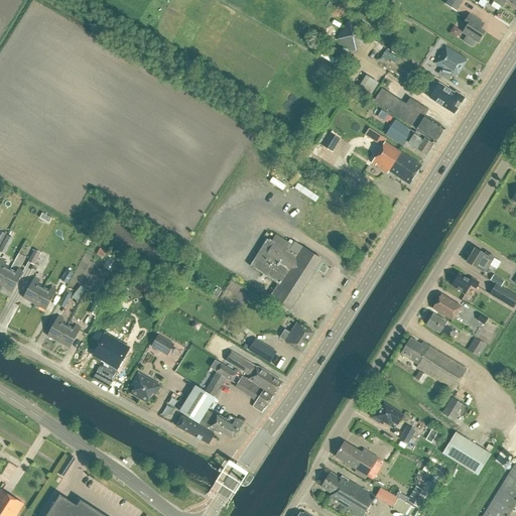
[(447,0),(445,4),(457,11),(463,0),(447,0)]
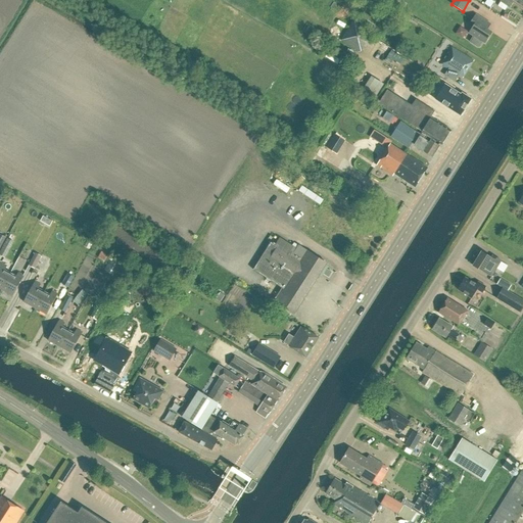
[(522,9),(522,0),(500,0),(510,6),(513,2),(522,9)]
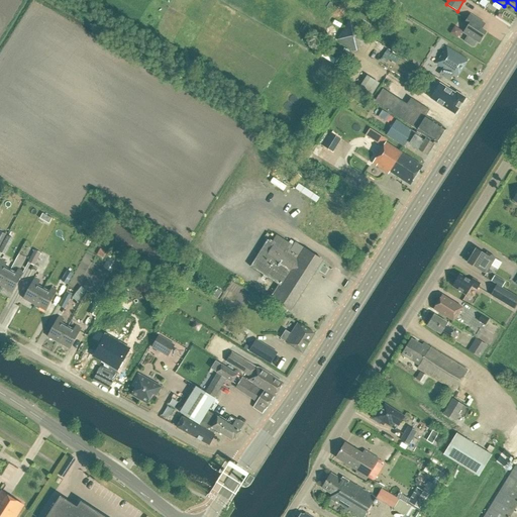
[(373,31),(377,23),(359,12),(354,20),(373,31)]
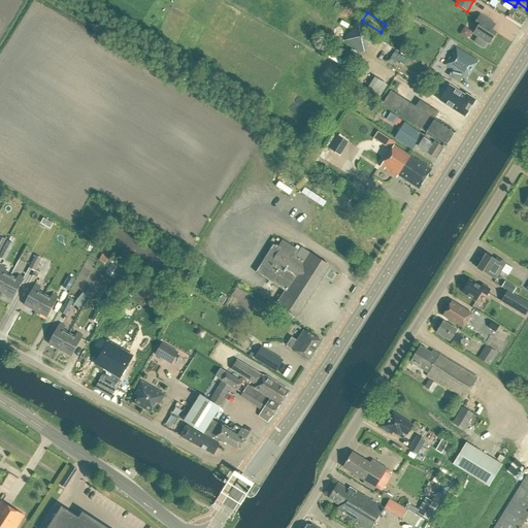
[(489,43),(496,33),(492,30),(495,25),(481,15),(473,26),(477,28),(473,34),(476,36),(473,41),(482,46),(485,46),(487,42),(489,43)]
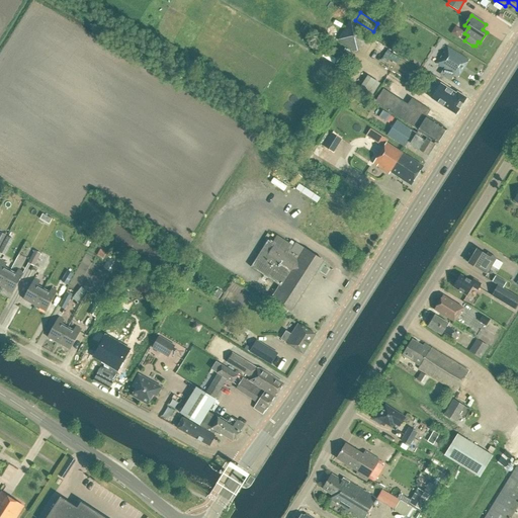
[(362,48),(371,32),(351,19),(338,40),(356,52),(360,47),(362,48)]
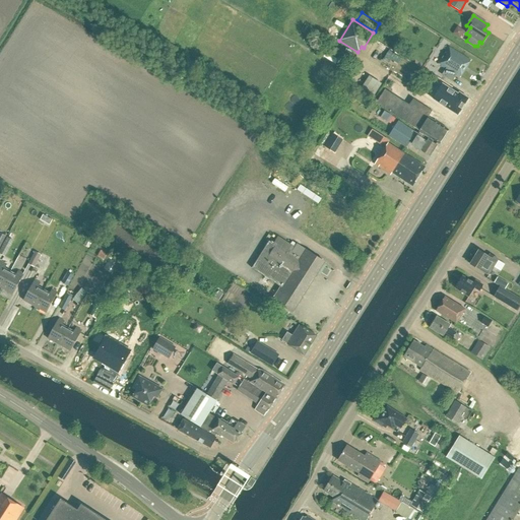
[(456,75),(460,77),(470,61),(449,47),(438,64),(446,69),(442,75),(452,82),(456,75)]
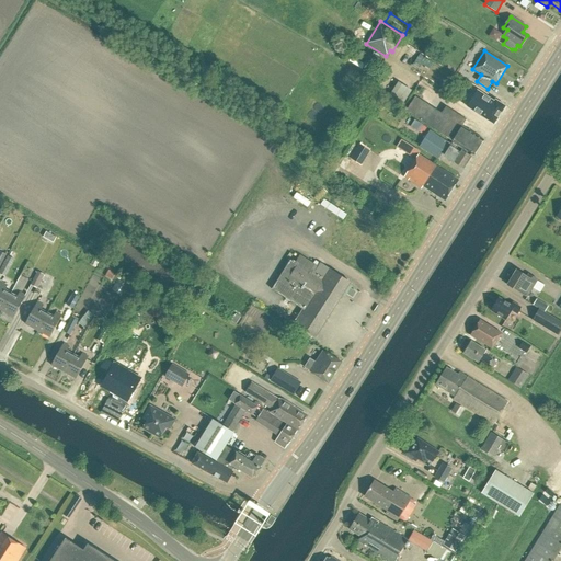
[(456,89),(460,81),(457,78),(451,86),(456,89)]
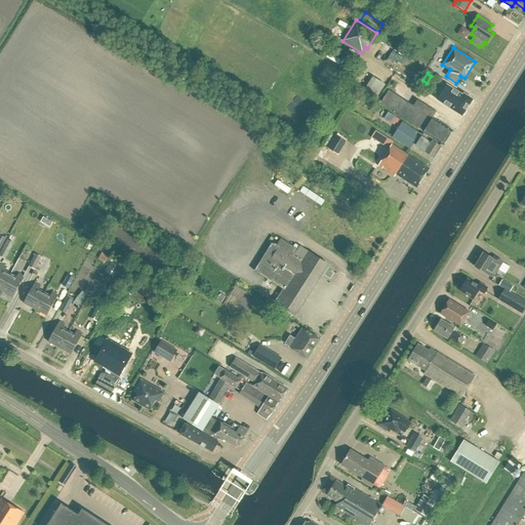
[(375,101),(386,84),(373,76),(363,92),(375,101)]
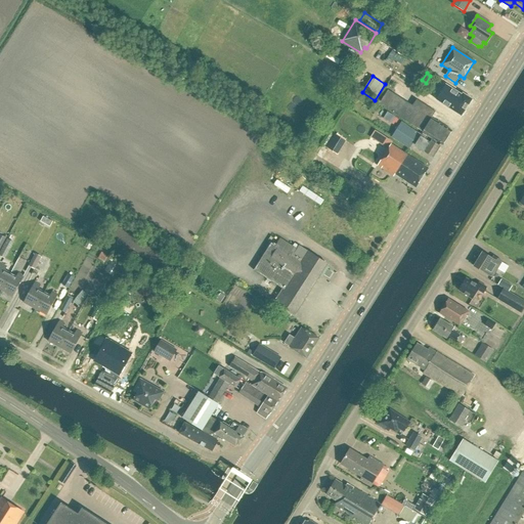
[(450,89),(446,86),(436,100),(462,116),(472,99),(463,93),(462,94),(451,87),(450,89)]
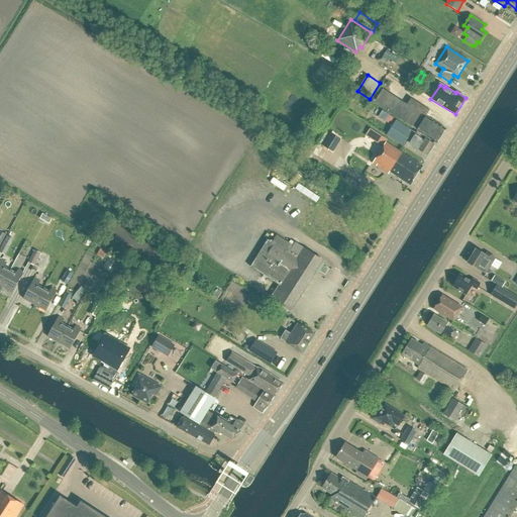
[(407,103),(383,88),(374,101),(417,129),(437,142),(446,128),(426,115),(430,109),(411,97),(407,103)]
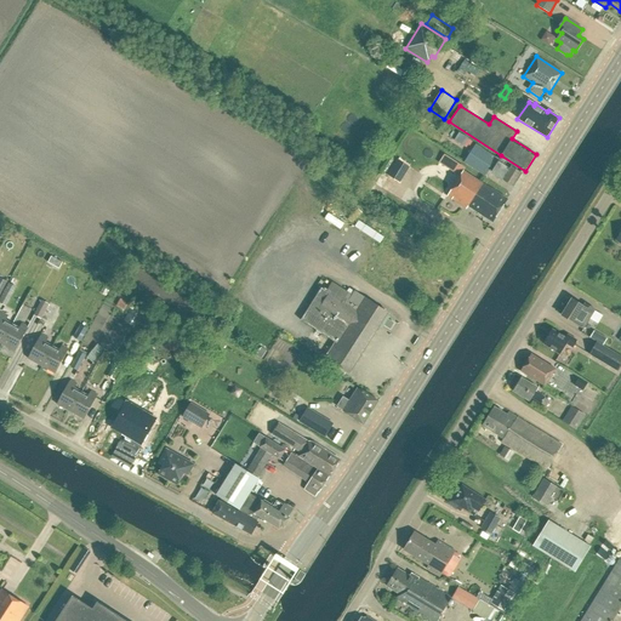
[(459,132),(455,140),(465,146),(468,138),(459,132)]
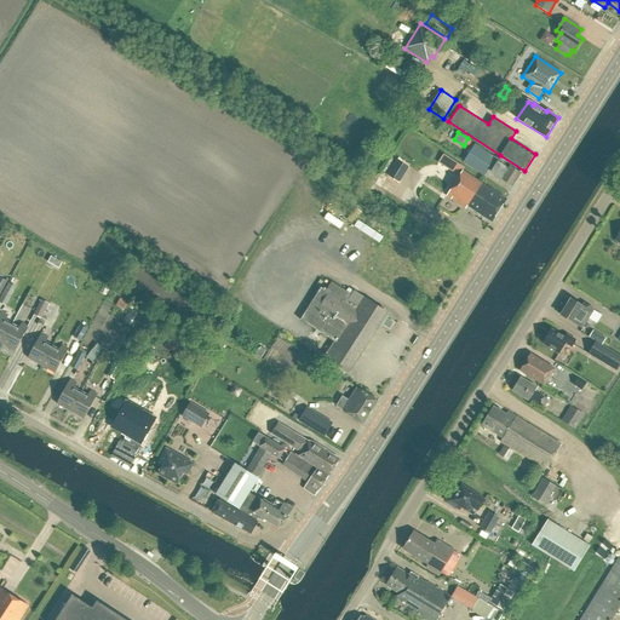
[(495,158),(475,144),(463,162),(484,176),(488,170),(511,185),(520,173),(511,167),(512,166),(506,161),(506,162),(500,158),(499,160),(495,158)]
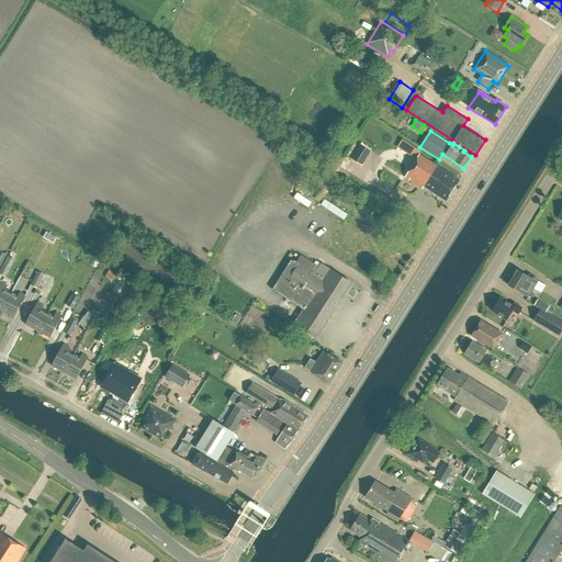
[(446,201),(459,180),(420,154),(404,177),(422,189),(424,187),(446,201)]
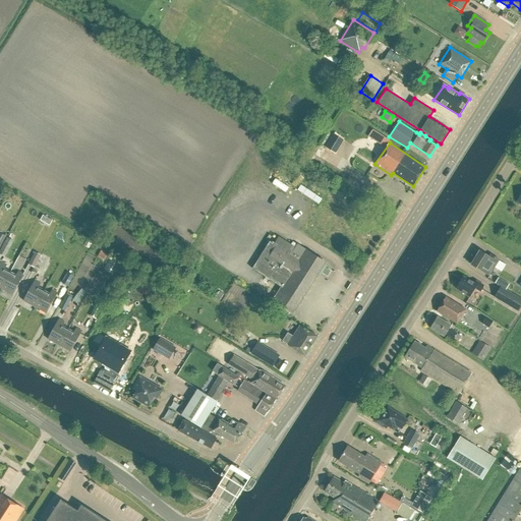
[(346,181),(360,190),(364,184),(350,175),(346,181)]
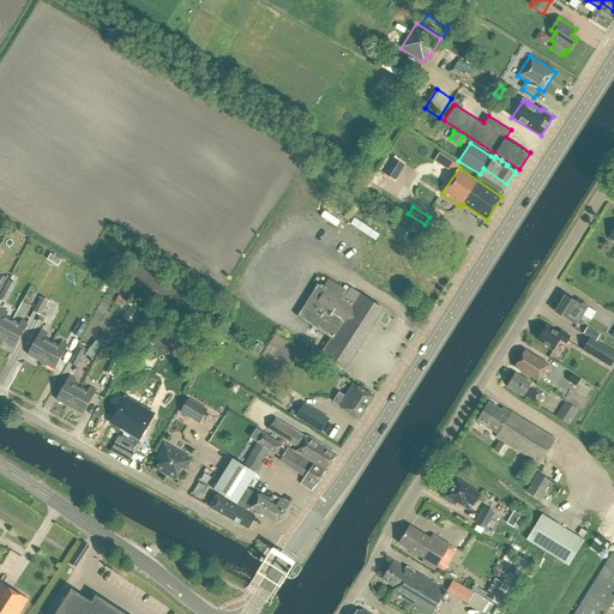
[(356,217),(351,224),(375,240),(379,234),(356,217)]
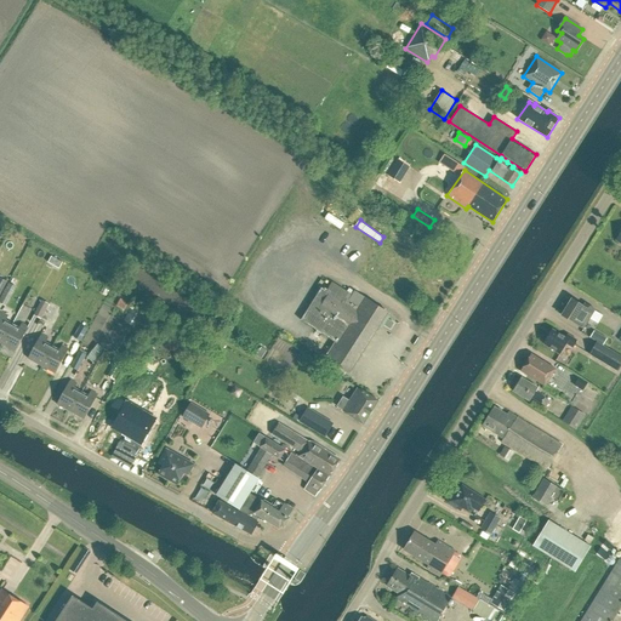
[(355,255),(371,268),(383,254),(368,240),(355,255)]
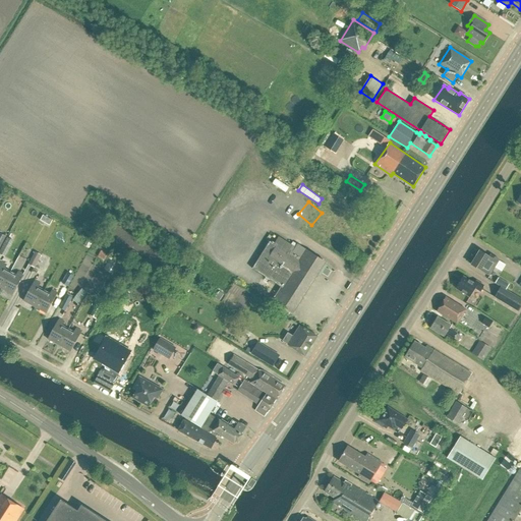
[(50,225),(53,220),(44,215),(41,220),(50,225)]
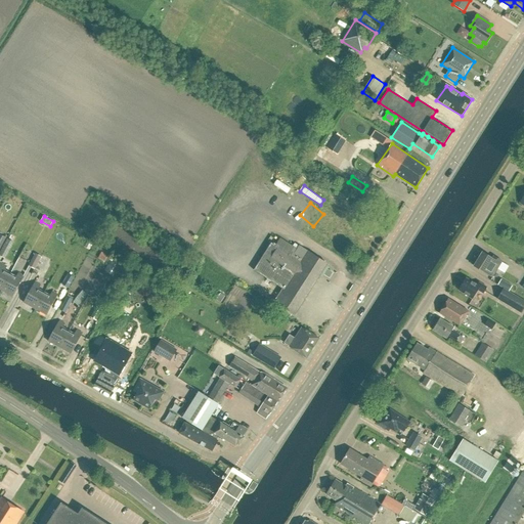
[(0,256),(3,259),(13,242),(7,238),(0,251),(0,256)]
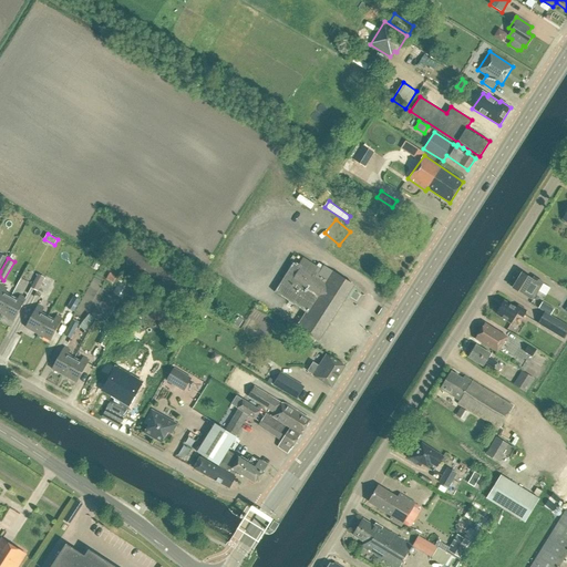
[(318,276),(299,264),(295,260),(275,291),(307,312),(297,328),(317,340),(347,295),(350,297),(354,291),(350,289),(353,285),(333,271),(325,266),(321,269),(318,276)]
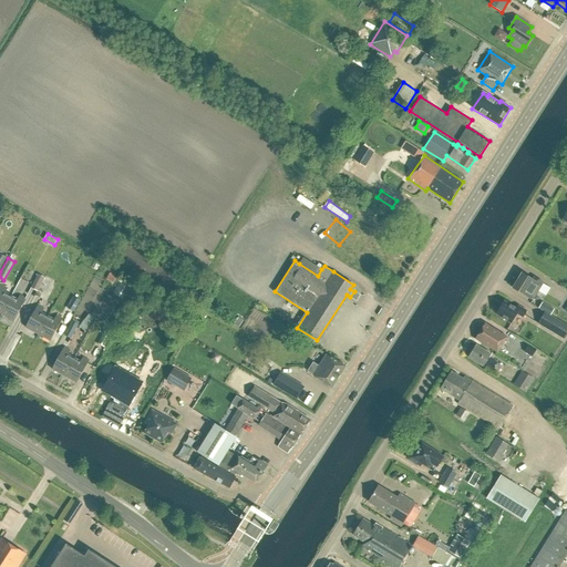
[(117,275),(113,271),(111,274),(111,272),(106,280),(113,284),(117,275)]
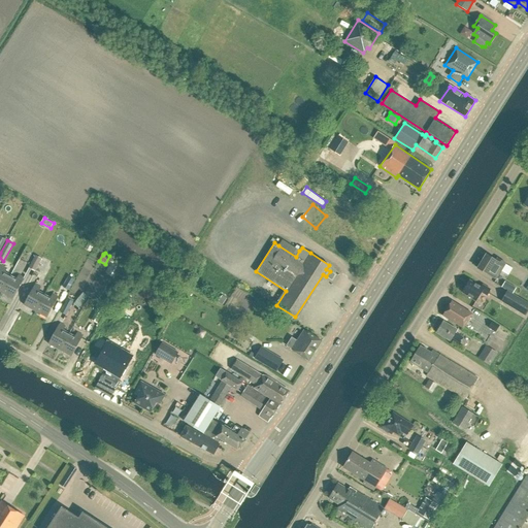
[(496,259),(486,253),(476,267),(489,275),(489,274),(495,278),(505,262),(497,257),(496,259)]
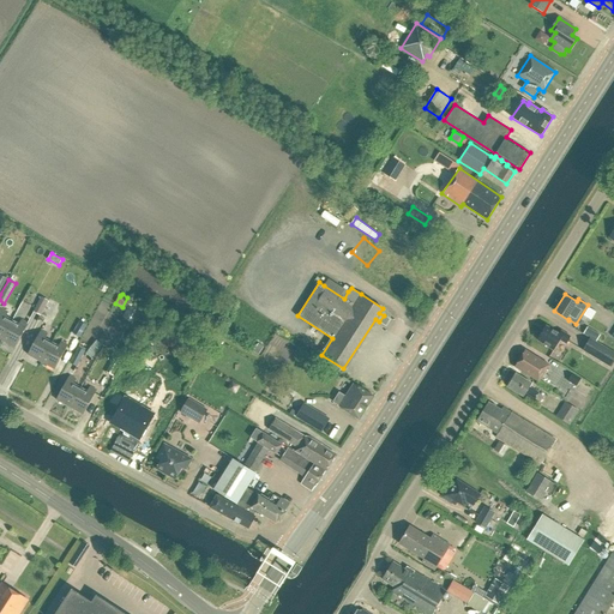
[(41,315),(48,301),(41,298),(34,312),(41,315)]
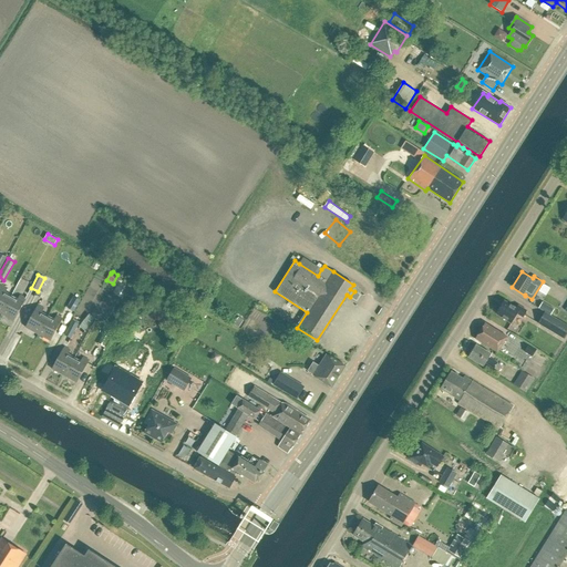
[(0,312),(2,313),(11,297),(6,294),(9,289),(2,285),(0,284),(0,312)]
